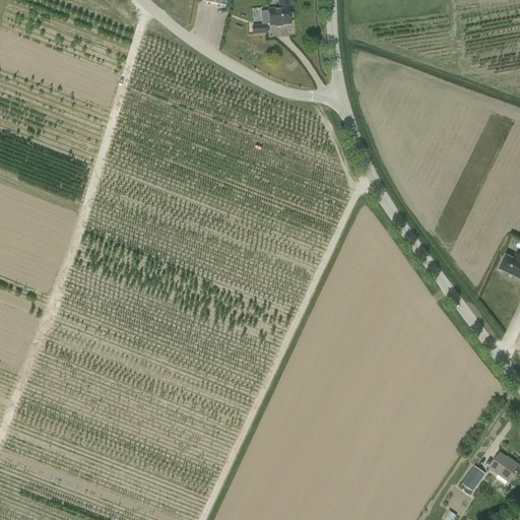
[(277,0),(278,9),(268,10),(269,26),(290,24),(288,0),(277,0)]
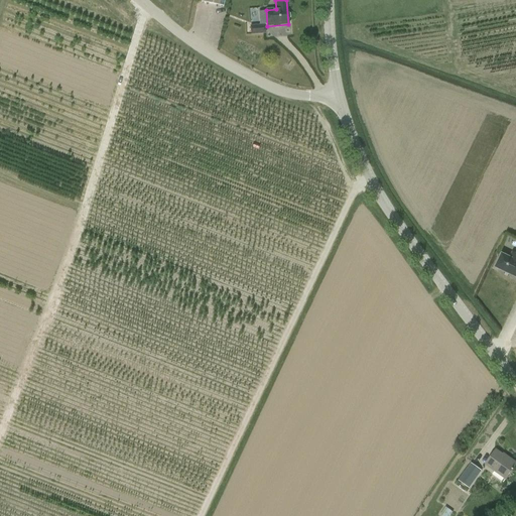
[(265,33),(264,25),(250,26),(250,34),(265,33)]
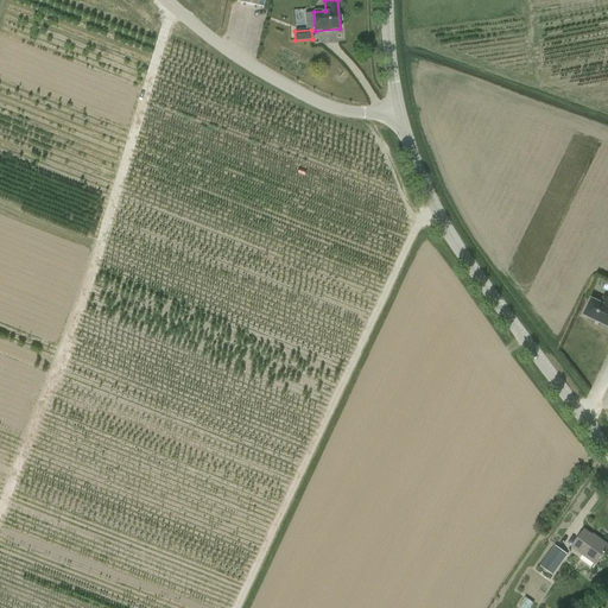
[(601,304),(591,299),(584,316),(607,327),(607,299),(605,298),(601,304)]
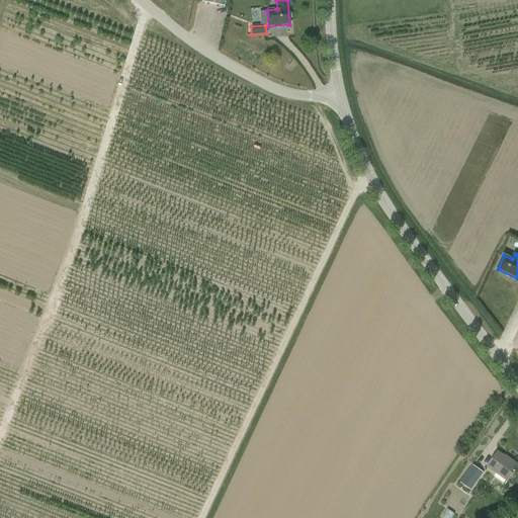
[(497,452),(487,466),(507,481),(517,464),(509,459),(509,460),(497,452)]
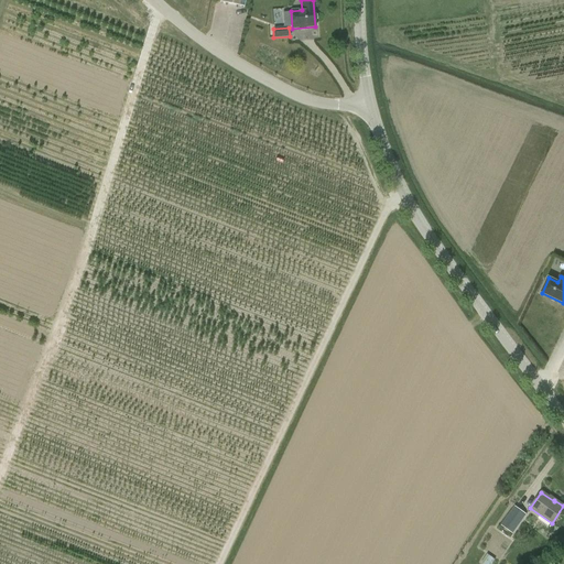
[(512,534),(527,514),(514,506),(500,525),(512,534)]
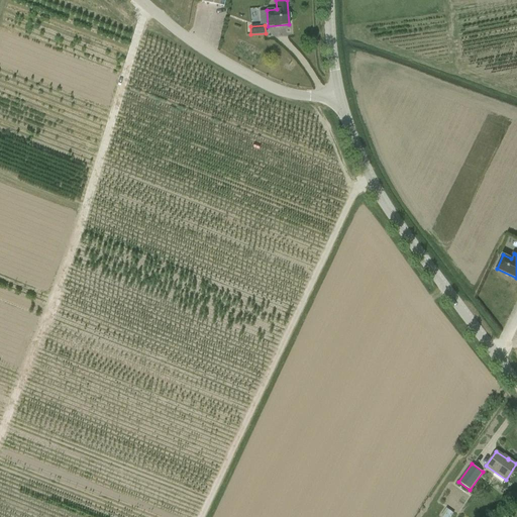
[(440,515),(443,516),(449,516),(453,513),(446,508),(440,515)]
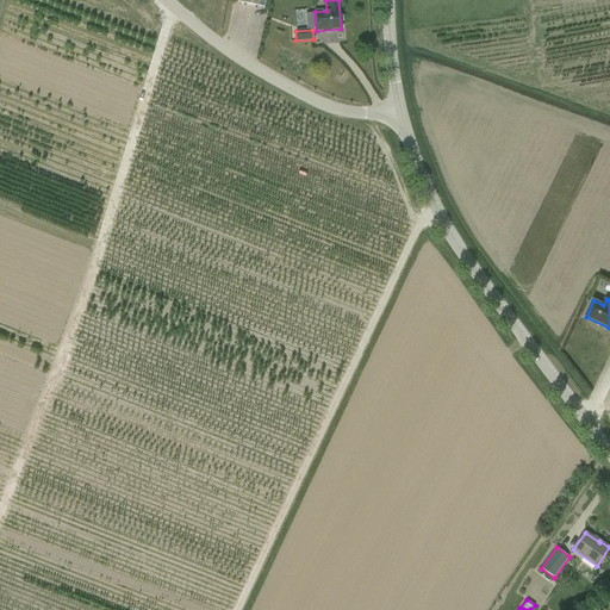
All buildings are outlined.
